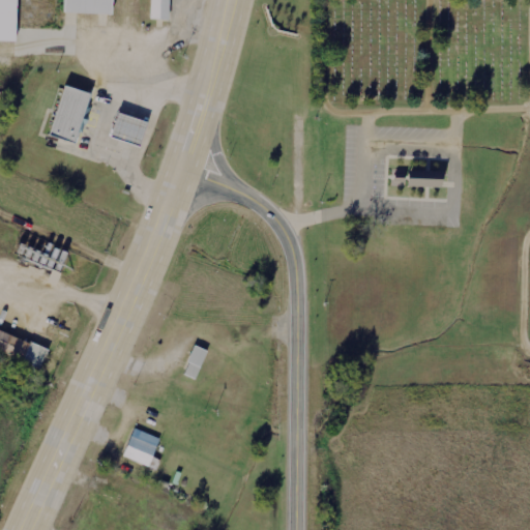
[(17,0),(0,0),(0,41),(17,42),(17,0)]
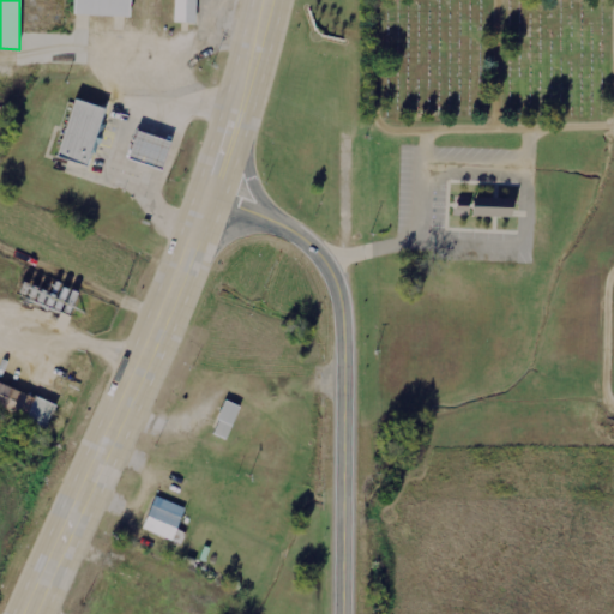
[(130,17),(130,0),(73,0),(73,16),(130,17)]
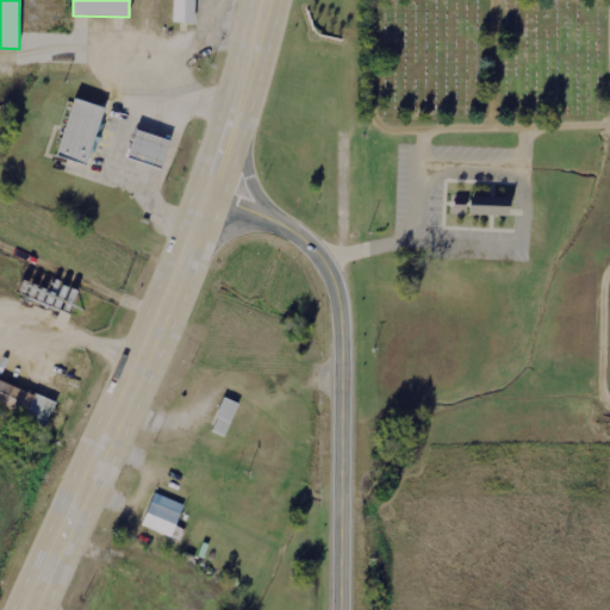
[(195,23),(195,0),(173,0),(173,23),(195,23)]
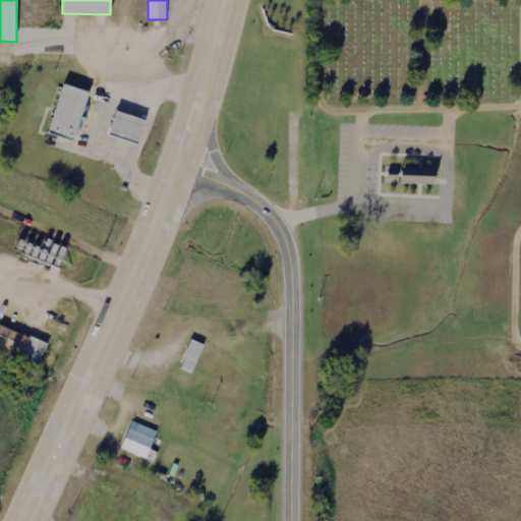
[(89,93),(63,84),(48,134),(76,143),(88,107),(84,107),(89,93)]
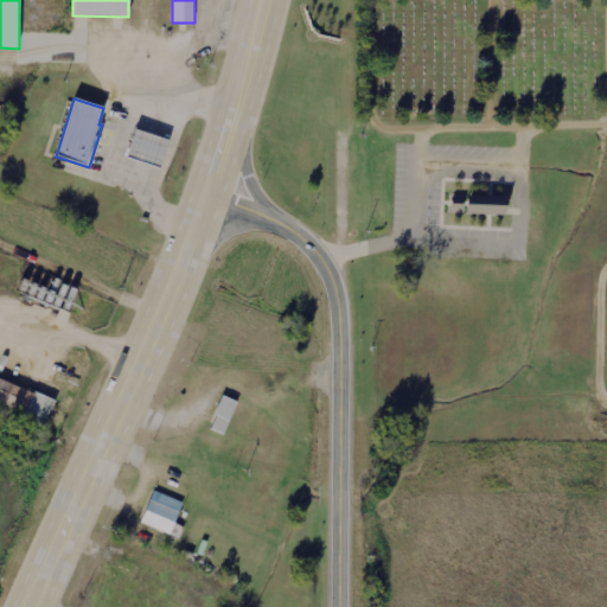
[(170,140),(135,129),(126,159),(160,170),(170,140)]
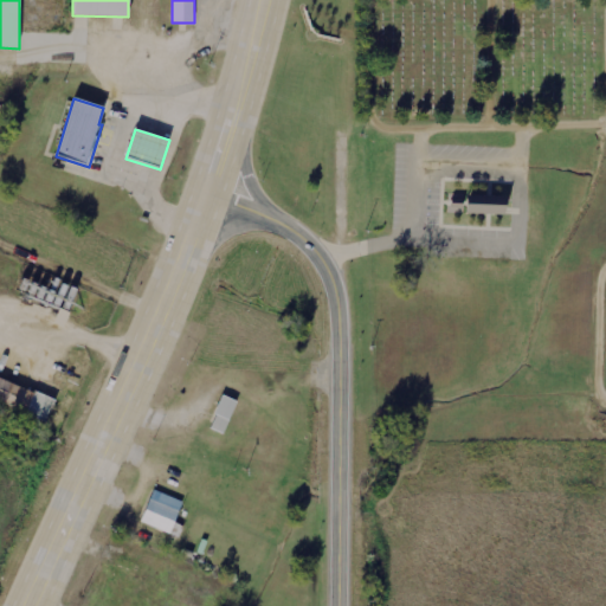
[(504,214),(504,198),(450,195),(450,213),(504,214)]
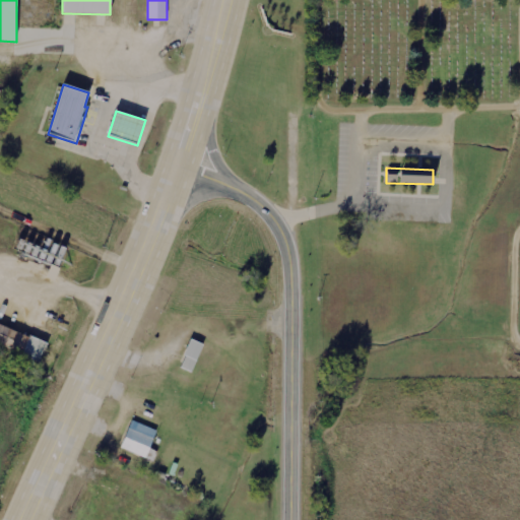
[(0,344),(41,360),(47,342),(0,324),(0,344)]
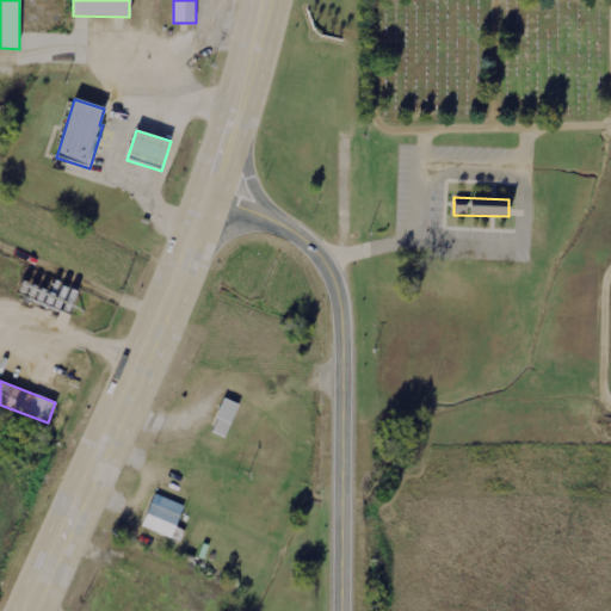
[(211,432),(226,438),(240,406),(226,399),(211,432)]
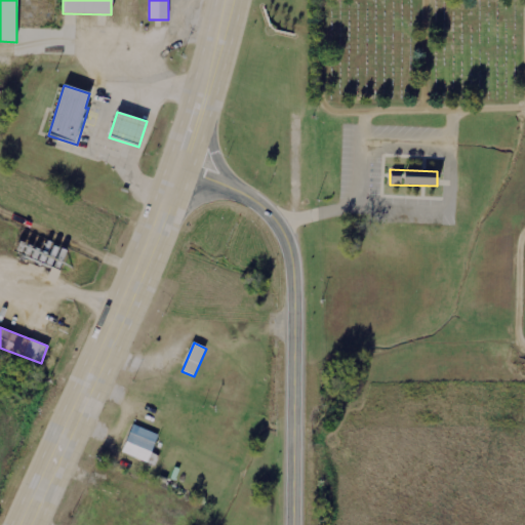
[(159,435),(133,425),(122,453),(156,466),(159,456),(152,453),(159,435)]
